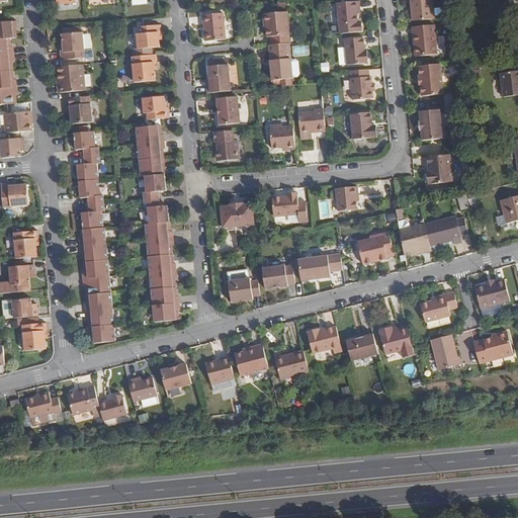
[(356,9),(361,9),(360,0),(338,3),(340,25),(341,33),(363,31),(362,23),(358,23),(357,15),(356,9)]
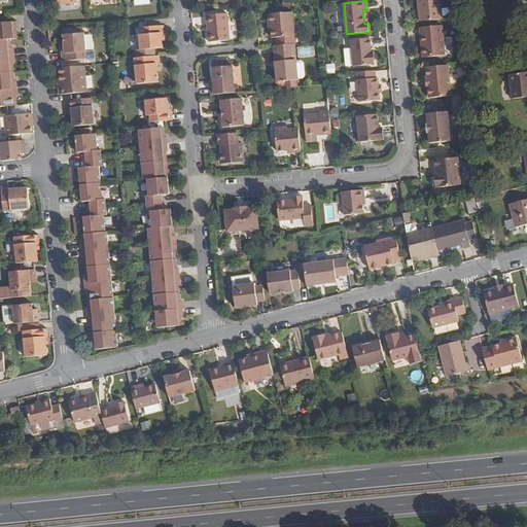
[(417,0),(419,21),(442,19),(440,0),(417,0)]
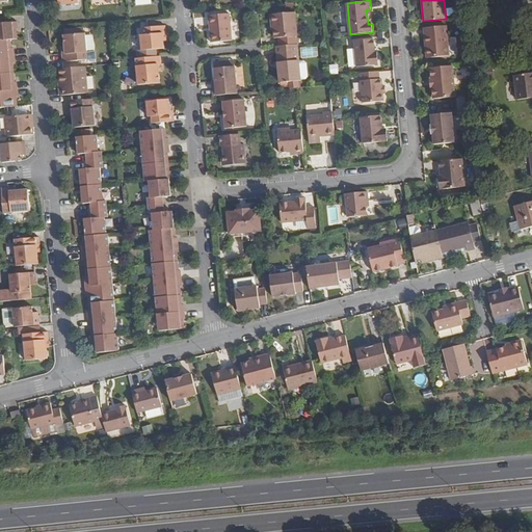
[(298,44),(299,44),(296,10),(272,12),(273,23),(274,23),(275,28),(276,36),(280,36),(281,46),(298,44)]
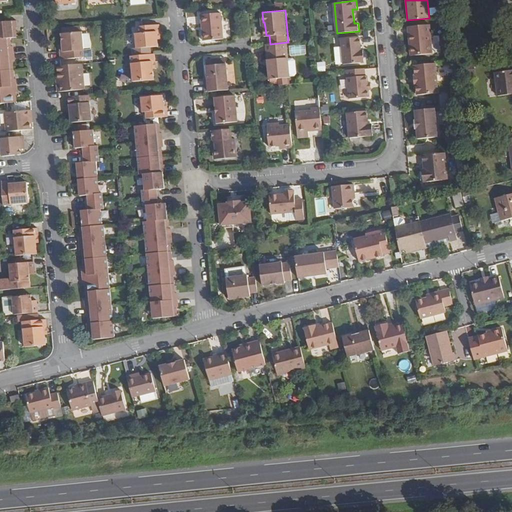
[(222,11),(203,13),(205,39),(225,37),(222,11)]
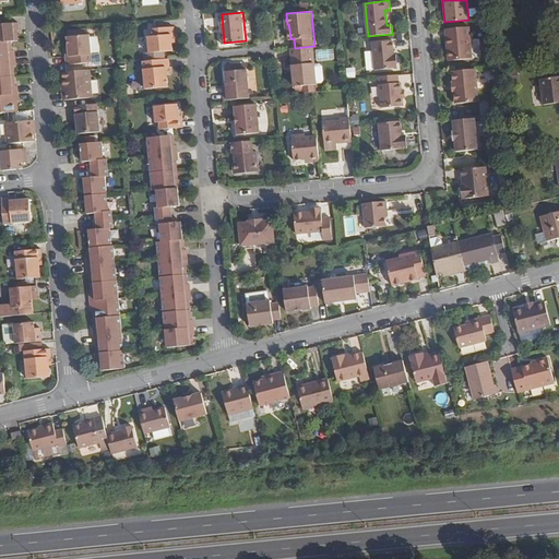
[(0,25),(0,43),(11,42),(18,42),(16,32),(19,31),(18,24),(0,25)]
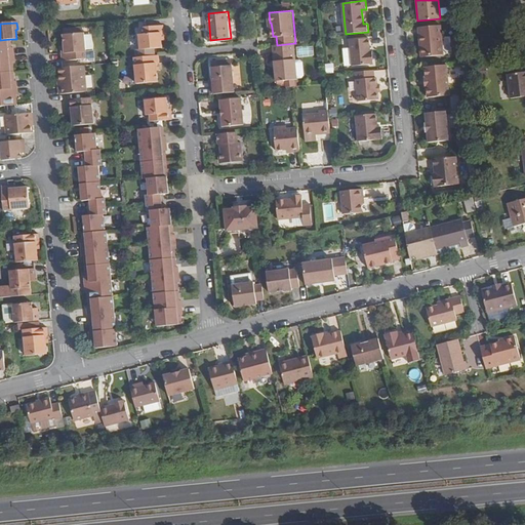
[(161,33),(165,32),(164,25),(142,27),(143,35),(139,35),(140,49),(136,50),(137,56),(156,55),(155,48),(163,47),(162,40),(161,33)]
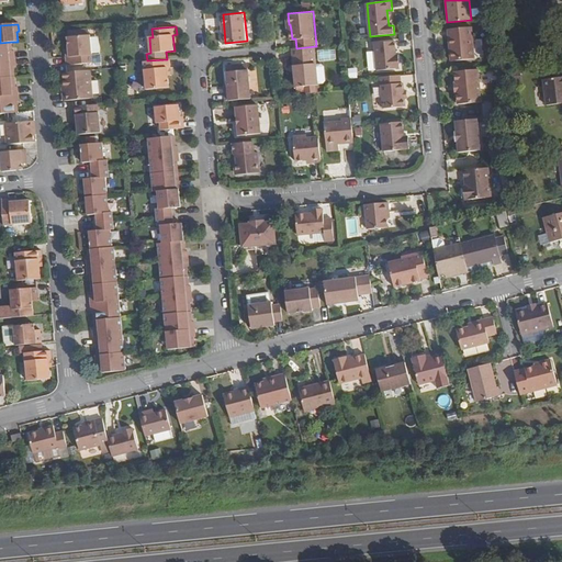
[(471,26),(453,29),(454,37),(451,37),(453,60),(474,58),(471,26)]
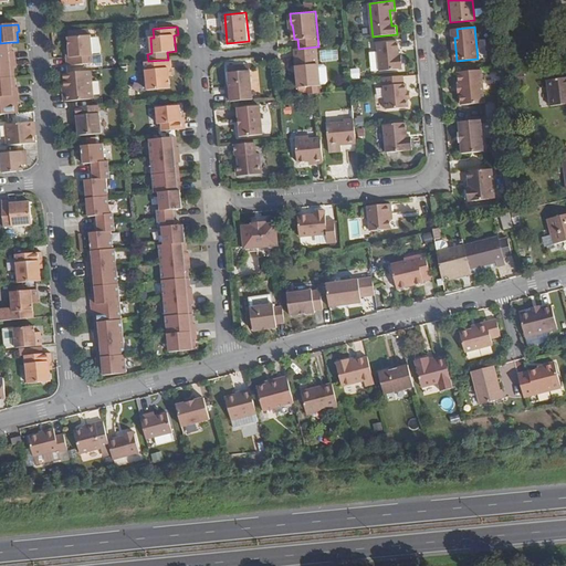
[(69,30),(69,38),(91,35),(91,28),(69,30)]
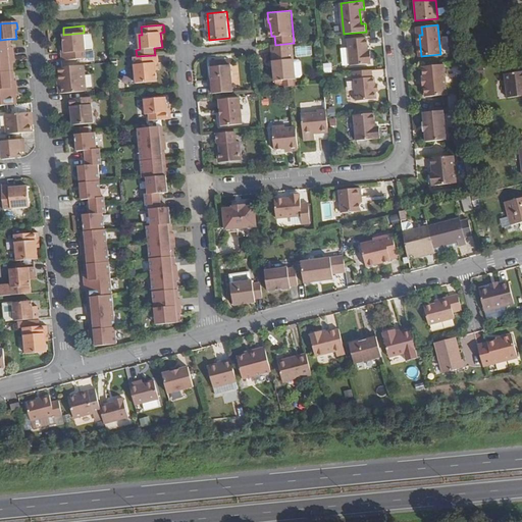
[(65,53),(62,53),(62,61),(87,58),(84,33),(63,35),(64,45),(65,53)]
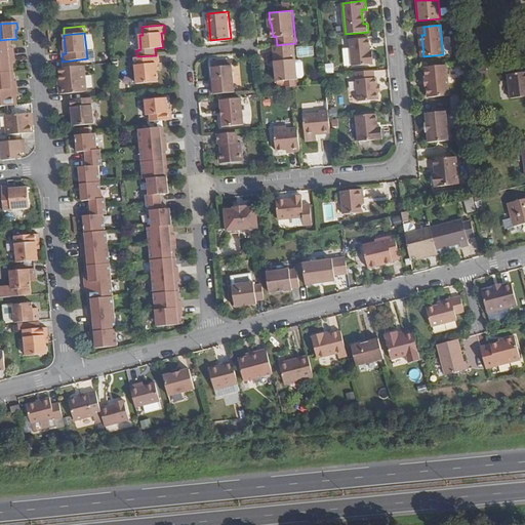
[(369,38),(349,40),(352,65),(374,63),(372,50),(370,50),(369,38)]
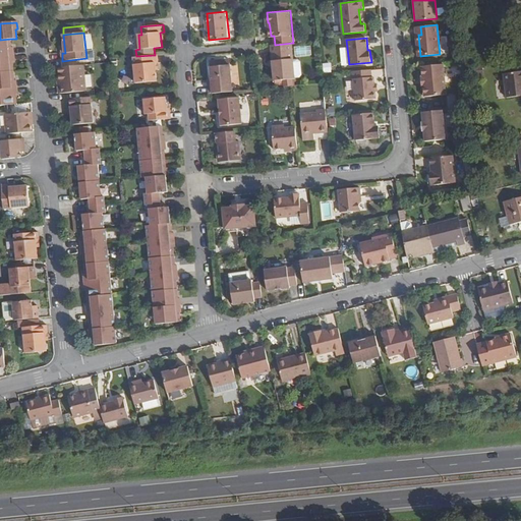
[(0,56),(14,55),(13,48),(11,48),(10,39),(0,40),(0,56)]
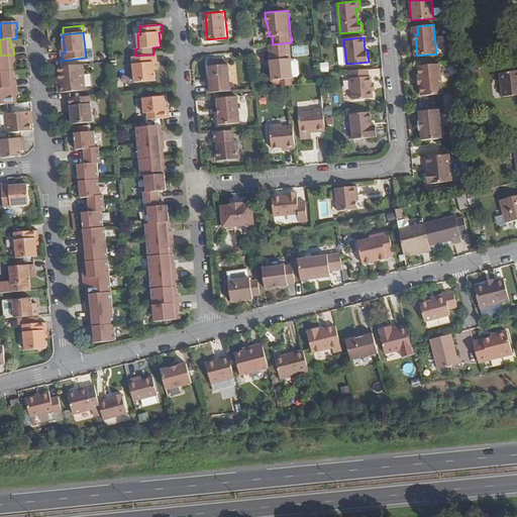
[(273,44),(270,44),(271,60),(272,66),(273,80),(293,78),(292,60),(290,42),(273,44)]
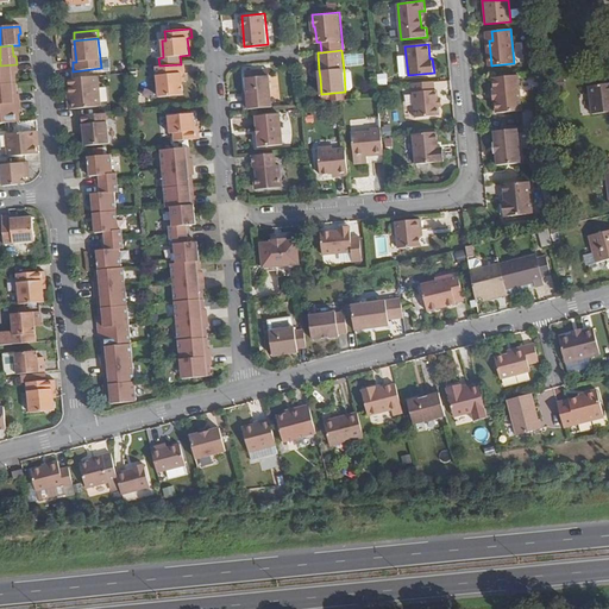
[(186,73),(184,63),(181,64),(159,66),(156,67),(158,96),(183,95),(182,83),(181,73),(186,73)]
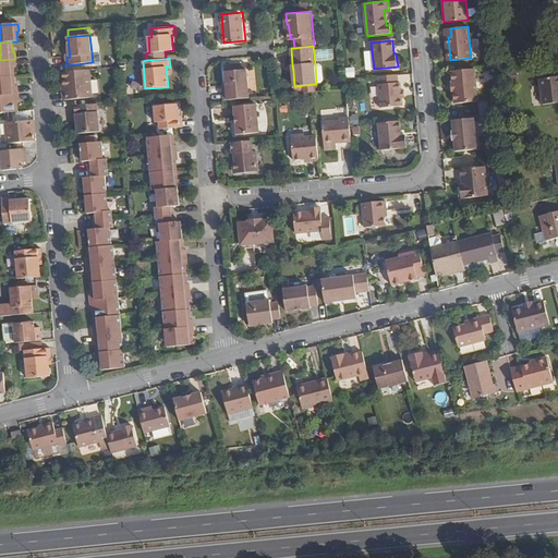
[(0,77),(14,76),(13,67),(15,67),(15,59),(0,60),(0,77)]
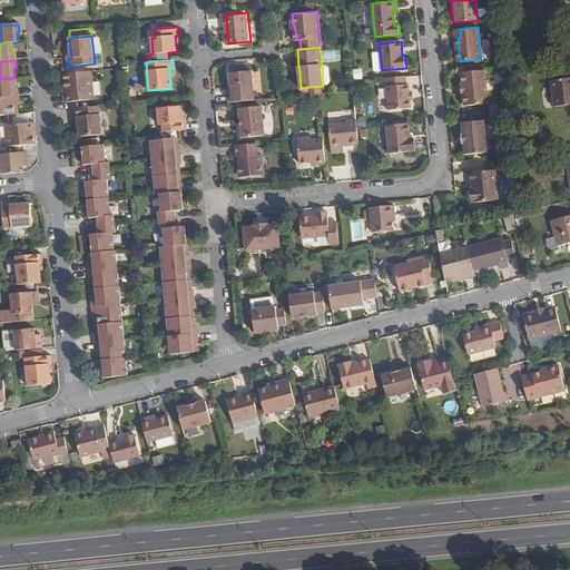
[(228,92),(229,101),(254,100),(252,70),(246,71),(246,66),(235,67),(236,72),(231,72),(232,85),(232,92),(228,92)]
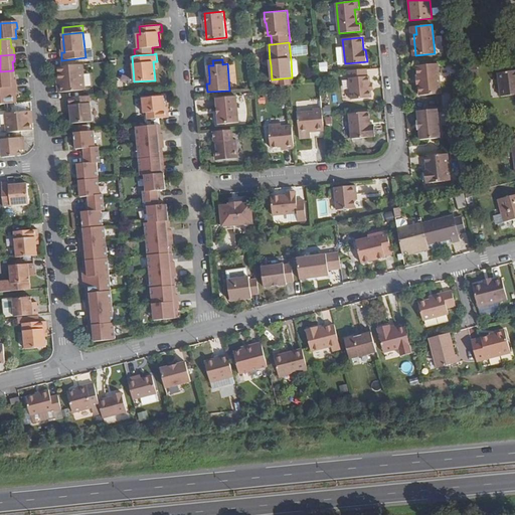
[(291,59),(292,77),(297,76),(299,74),(298,61),(296,59),(291,59)]
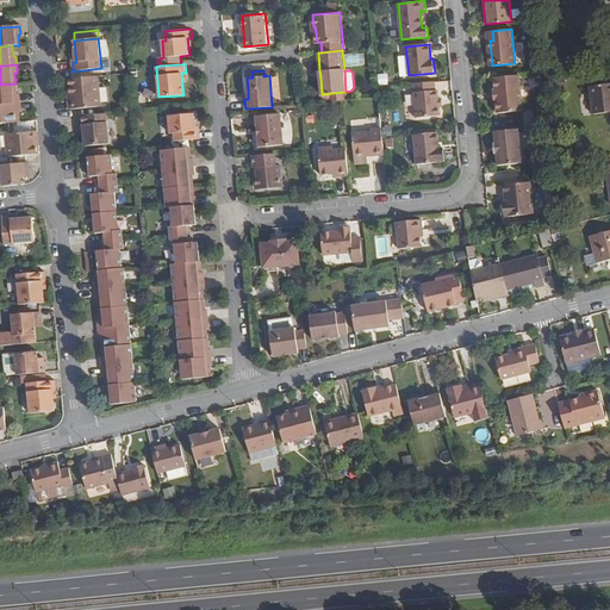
[(518,75),(493,78),(495,89),(492,89),(493,100),(496,100),(497,112),(522,110),(518,75)]
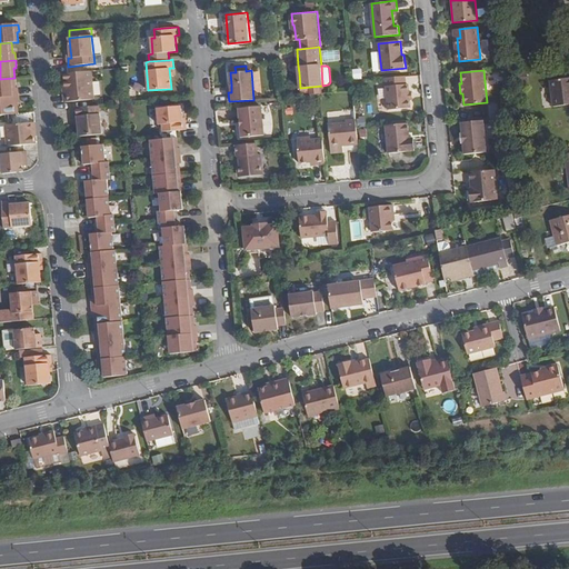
[(407,83),(406,76),(386,78),(388,108),(410,107),(410,98),(409,90),(408,82),(407,83)]
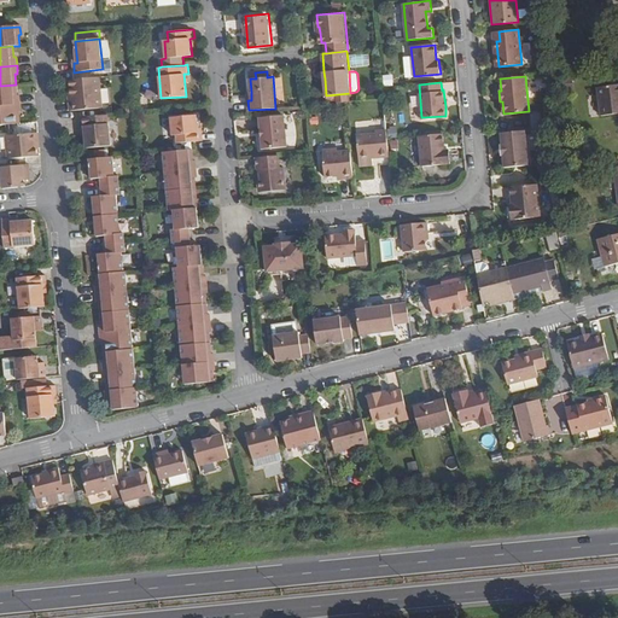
[(0,104),(21,103),(19,95),(17,95),(16,85),(0,86),(0,104)]
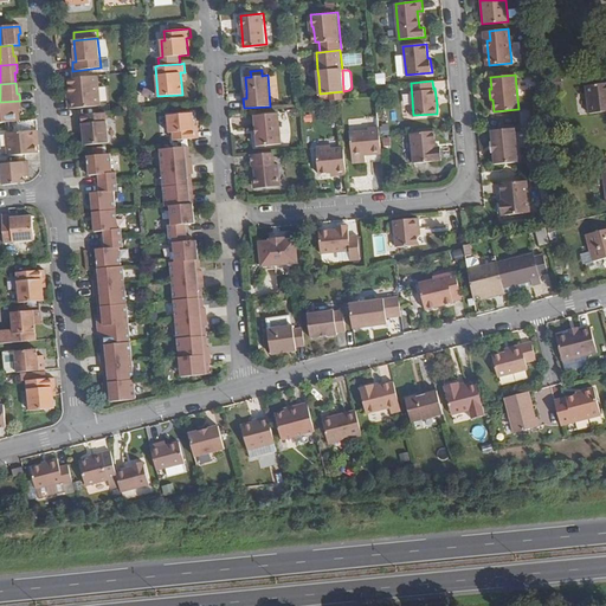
[(71,102),(68,102),(69,109),(101,105),(98,83),(69,86),(70,94),(71,102)]
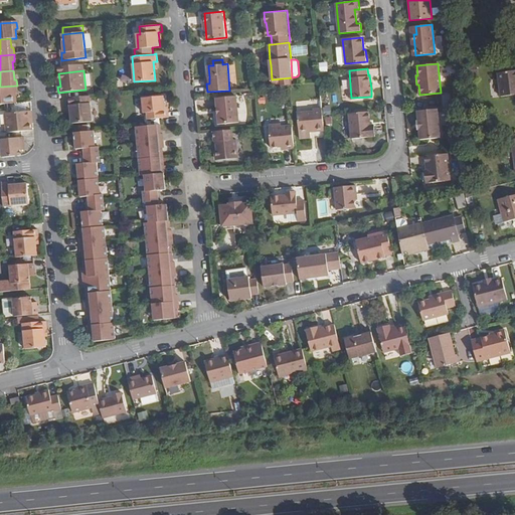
[(500,98),(514,95),(514,70),(497,73),(500,98)]
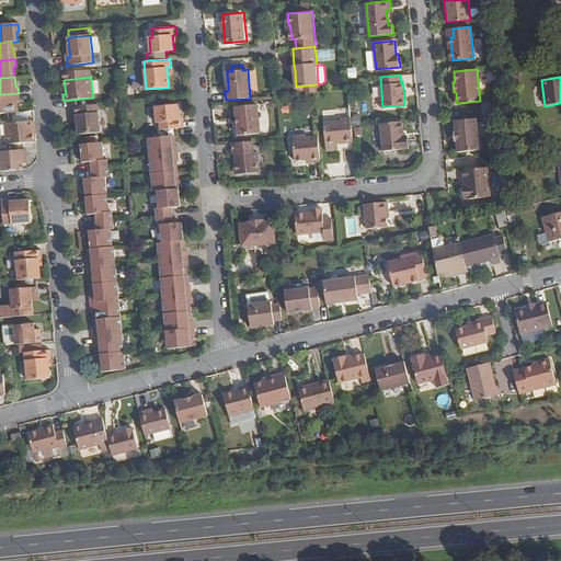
[(0,113),(3,113),(18,112),(16,102),(19,101),(19,93),(0,94),(0,113)]
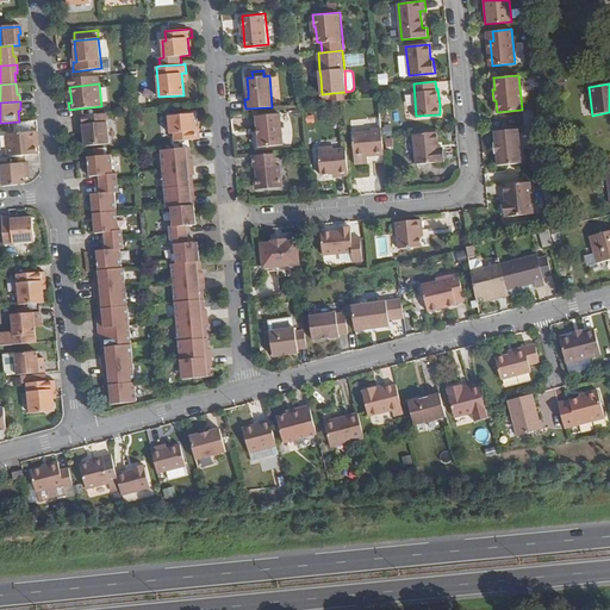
[(110,143),(106,113),(80,116),(80,124),(85,124),(85,132),(86,145),(110,143)]
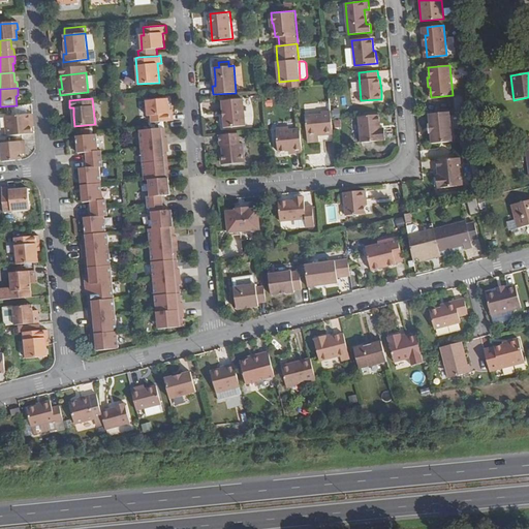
[(169,112),(169,104),(168,98),(147,100),(149,114),(151,114),(153,121),(175,120),(174,112),(169,112)]
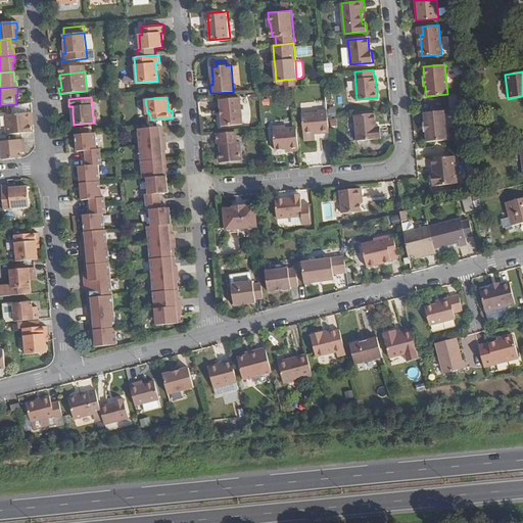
[(240,98),(220,100),(222,126),(242,124),(240,98)]
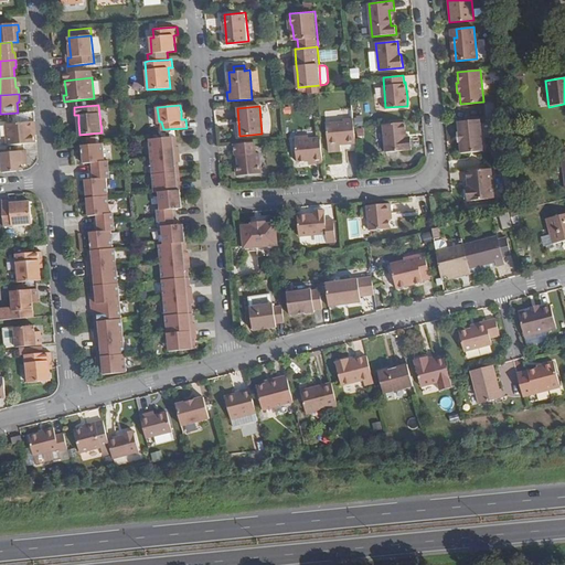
[(32,132),(31,126),(31,117),(34,117),(34,112),(18,113),(3,114),(6,135),(32,132)]
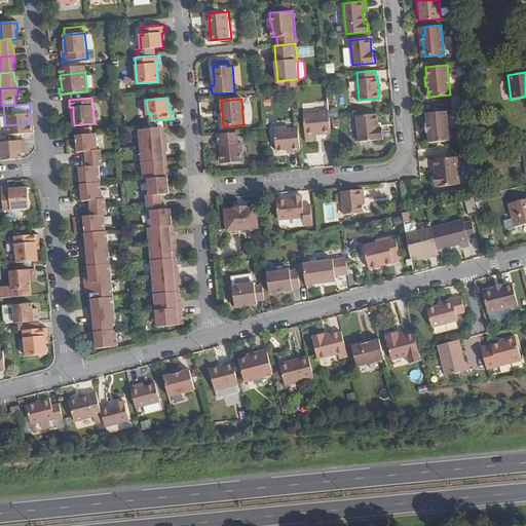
[(322,135),(331,134),(330,118),(329,111),(320,112),(320,114),(304,115),(305,134),(315,133),(322,132),(322,135)]
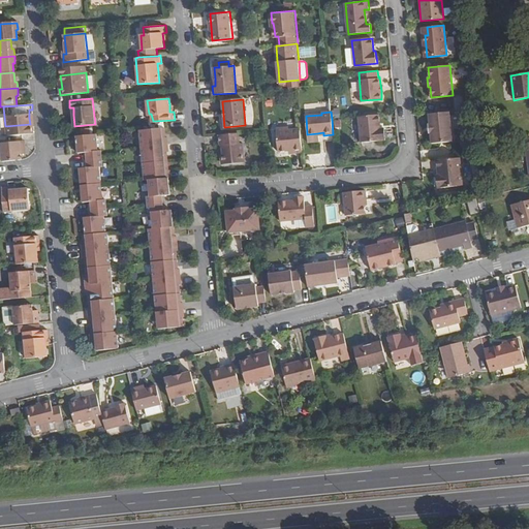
[(452,112),(429,114),(430,124),(429,124),(430,133),(431,133),(432,144),(454,143),(452,112)]
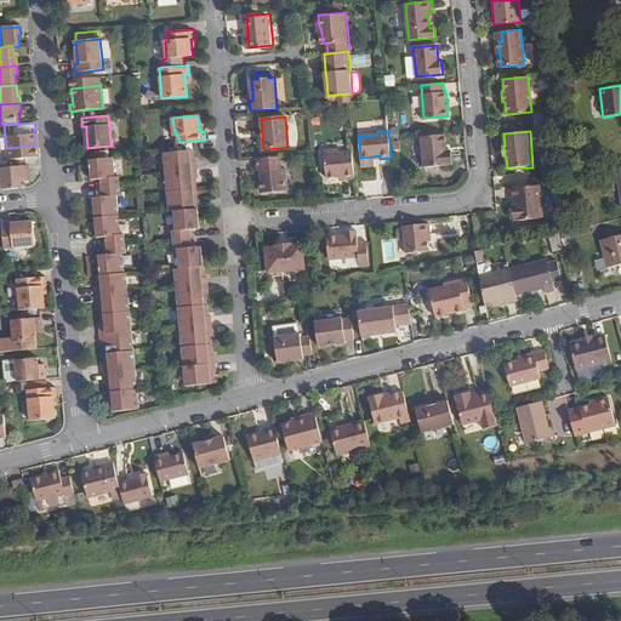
[(446,151),(445,135),(421,136),(423,167),(451,165),(451,163),(451,153),(451,151),(446,151)]
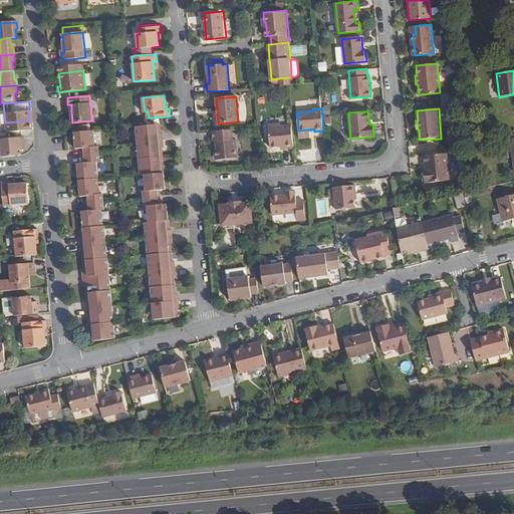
[(161,133),(160,123),(136,125),(137,142),(164,140),(163,133),(161,133)]
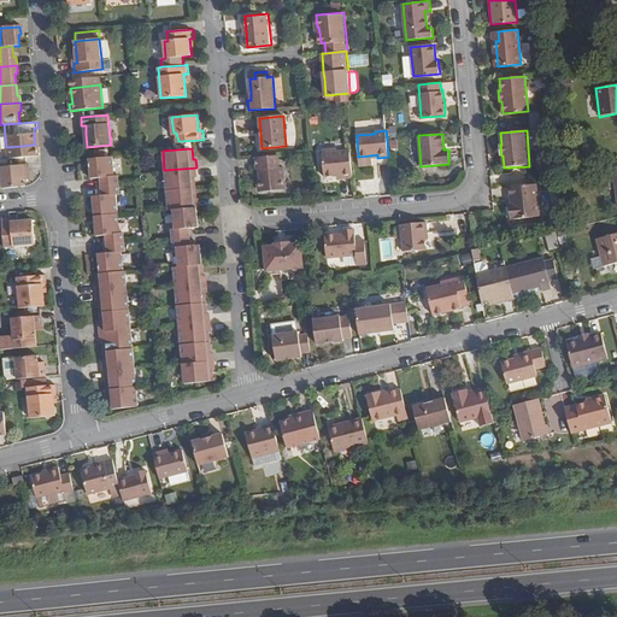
[(353,177),(350,150),(338,151),(334,148),(322,148),(325,176),(336,175),(342,174),(342,178),(353,177)]
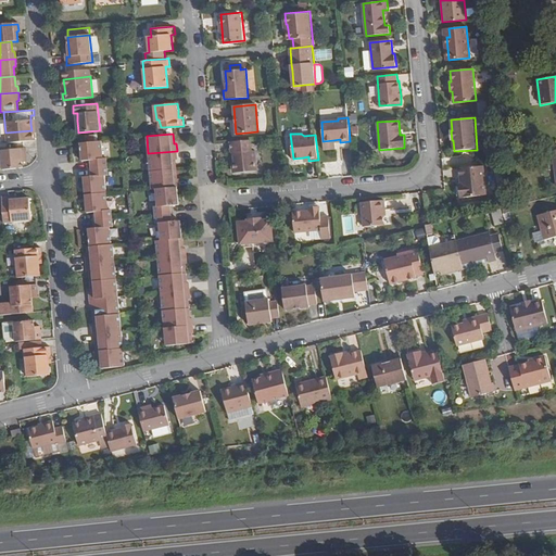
[(102,140),(81,142),(84,161),(90,160),(91,167),(108,166),(108,158),(103,158),(102,140)]
